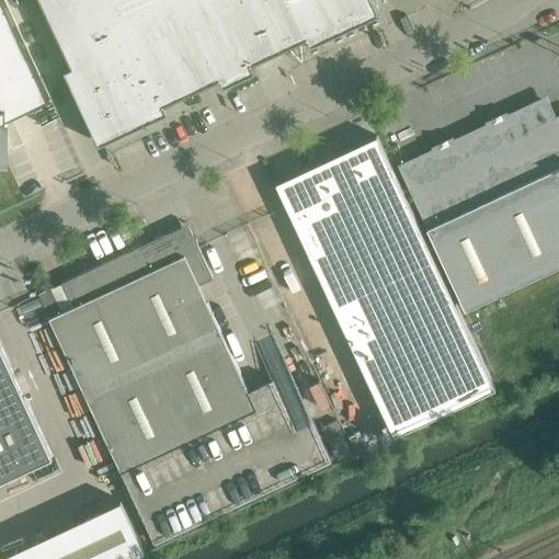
[(0,151),(4,152),(4,120),(48,100),(0,0),(0,151)]
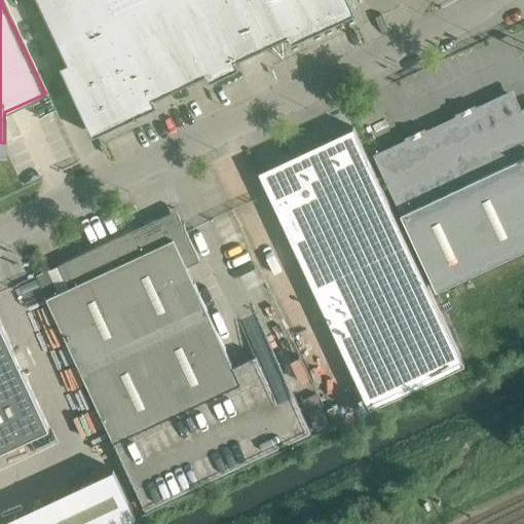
[(34,0),(65,64),(58,68),(90,138),(155,108),(151,101),(203,75),(208,83),(236,69),(233,62),(286,38),(290,44),(353,14),(346,0),(34,0)]
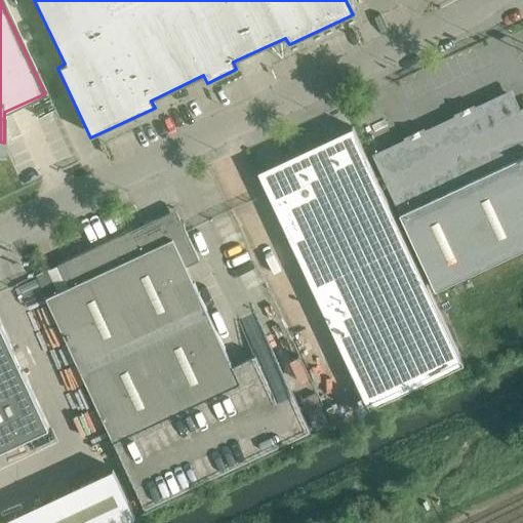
[(371,160),(433,291),(522,249),(522,113),(516,116),(507,97),(371,160)]
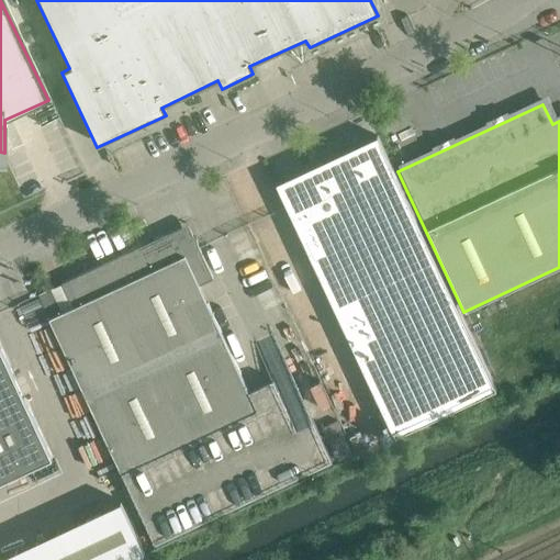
[(275,186),(284,209),(393,440),(494,393),(374,138),(275,186)]
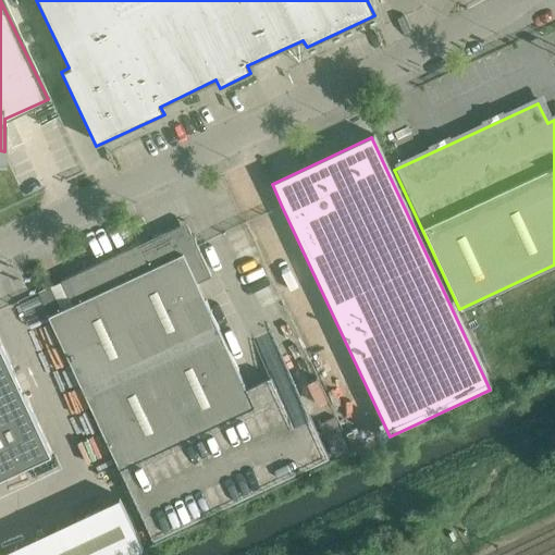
[(209,278),(195,247),(184,224),(83,271),(60,283),(70,306),(47,317),(152,543),(329,461),(276,348),(258,357),(268,378),(244,389),(195,284),(209,278)]
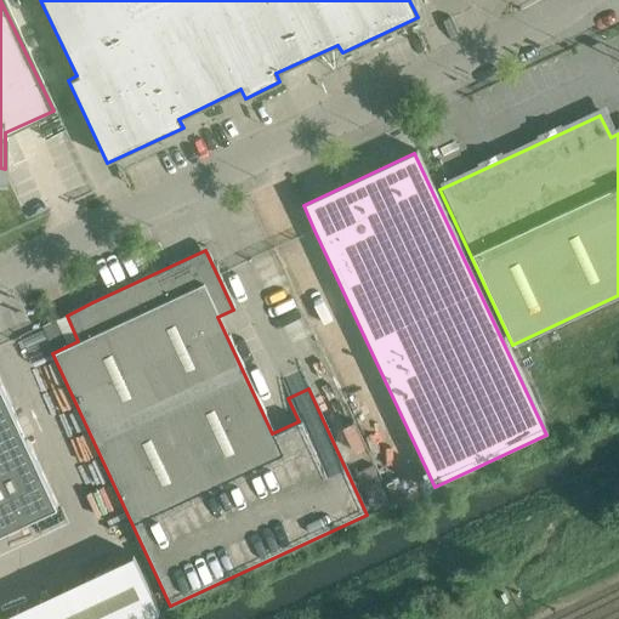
[(0,534),(55,509),(0,390),(0,534)]
